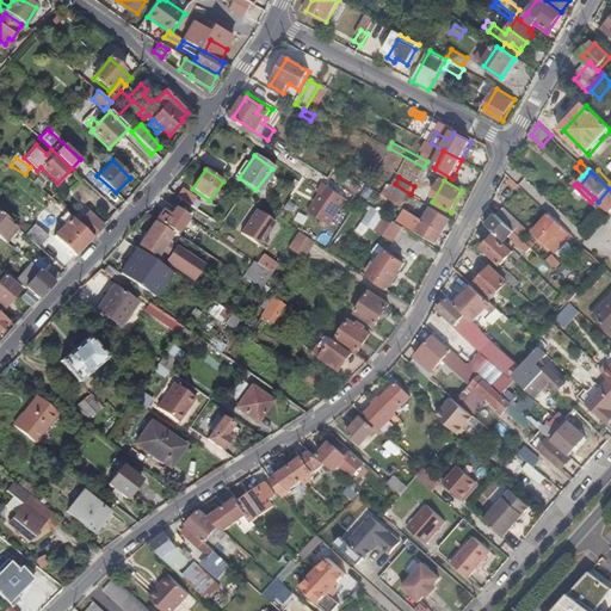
[(390,190),(386,196),(405,208),(408,202),(390,190)]
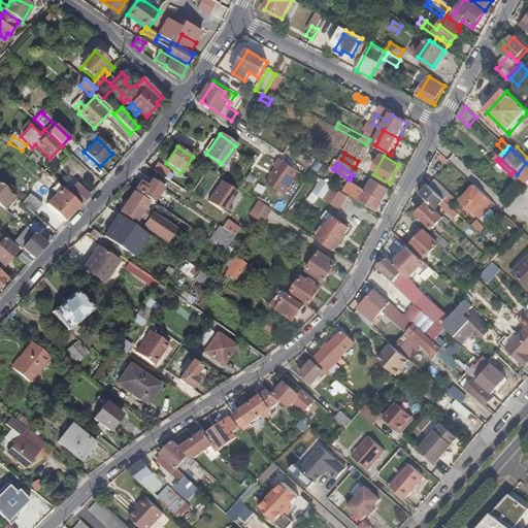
[(268,184),(287,196),(297,180),(279,168),(268,184)]
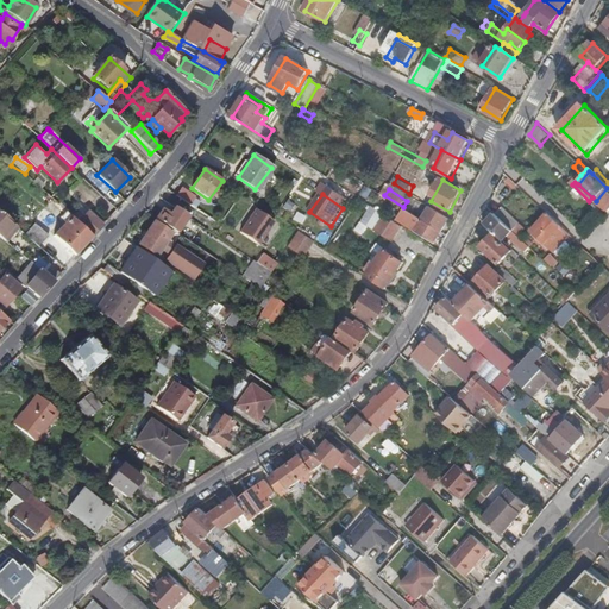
[(175,195),(169,203),(176,208),(183,212),(188,205),(175,195)]
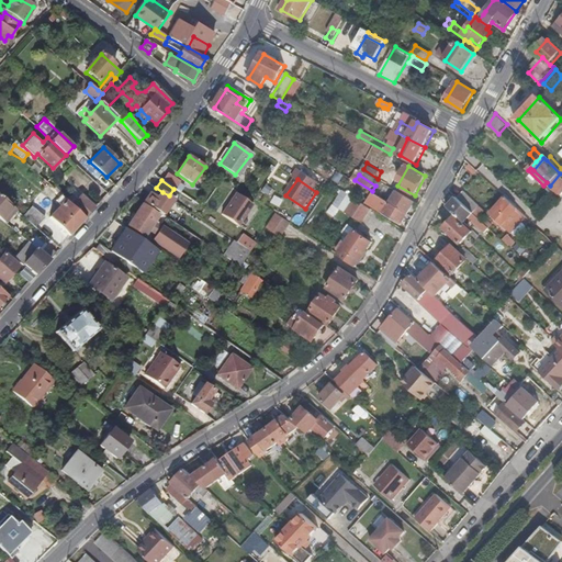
[(263,184),(260,192),(270,197),(273,189),(263,184)]
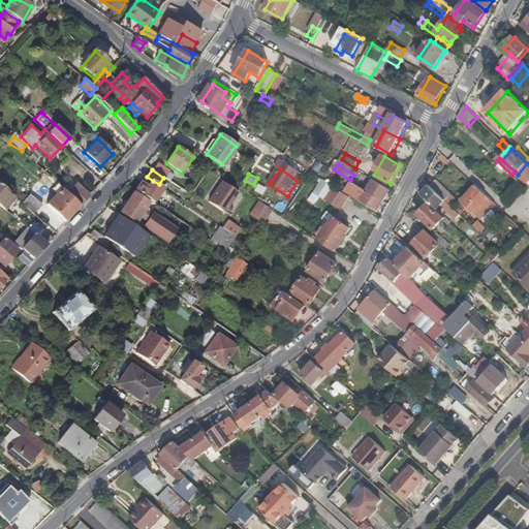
[(374,180),(367,190),(384,201),(392,191),(374,180)]
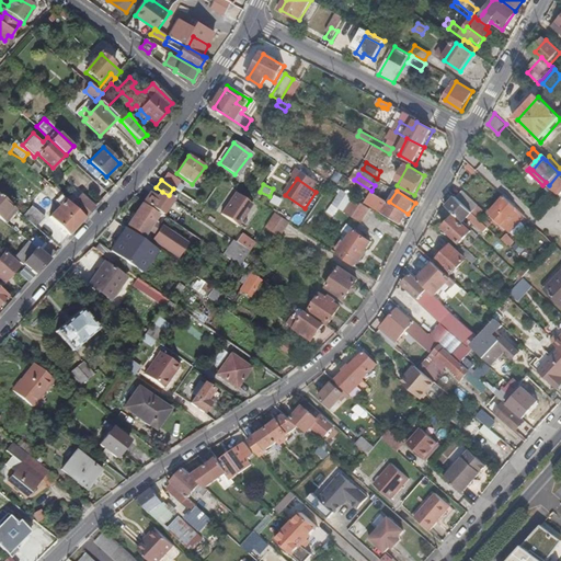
[(150,194),(144,203),(162,215),(173,199),(169,195),(162,192),(158,198),(150,194)]
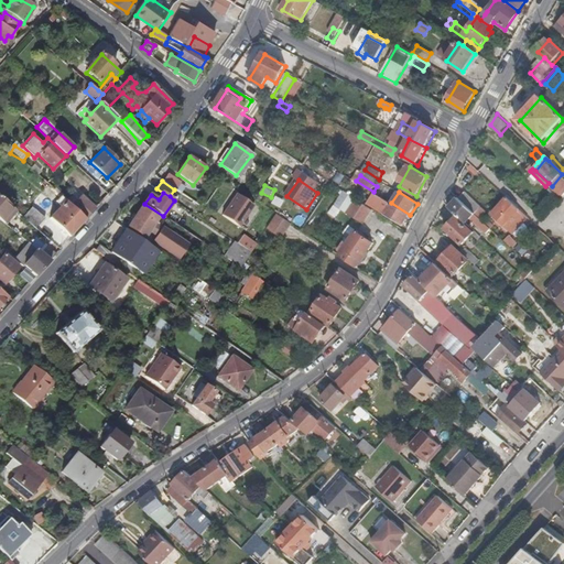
[(466,193),(463,197),(479,213),(483,209),(466,193)]
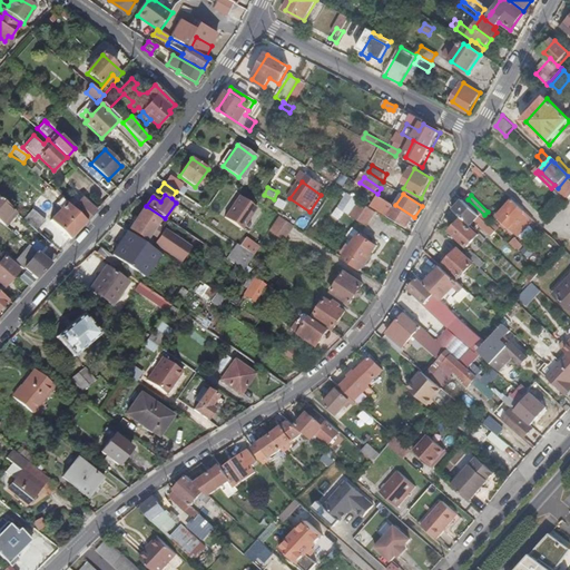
[(223,218),(241,231),(256,209),(238,196),(223,218)]
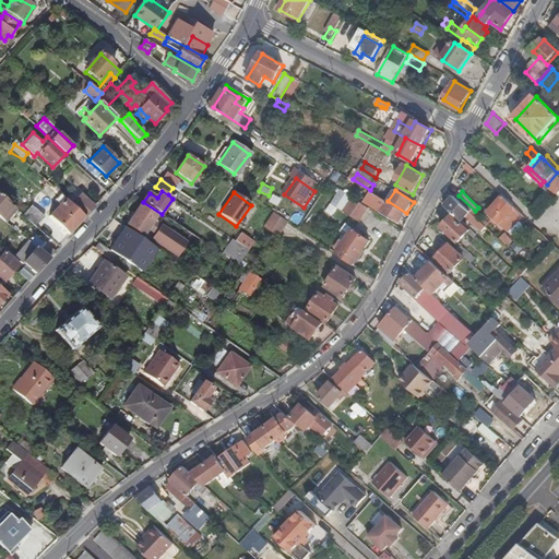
[(14,209),(0,194),(0,217),(3,221),(14,209)]
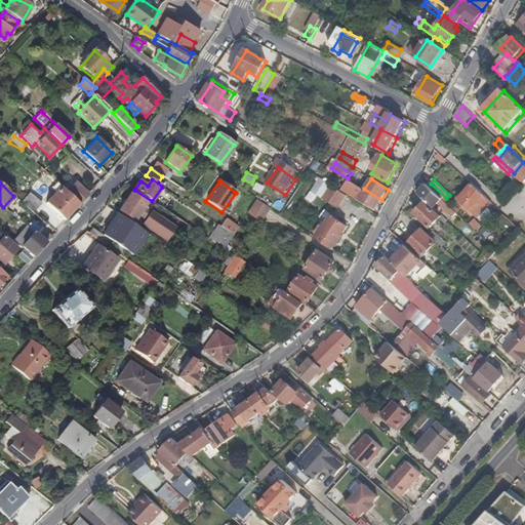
[(66,193),(56,183),(52,188),(56,192),(46,203),(65,220),(80,204),(66,193)]
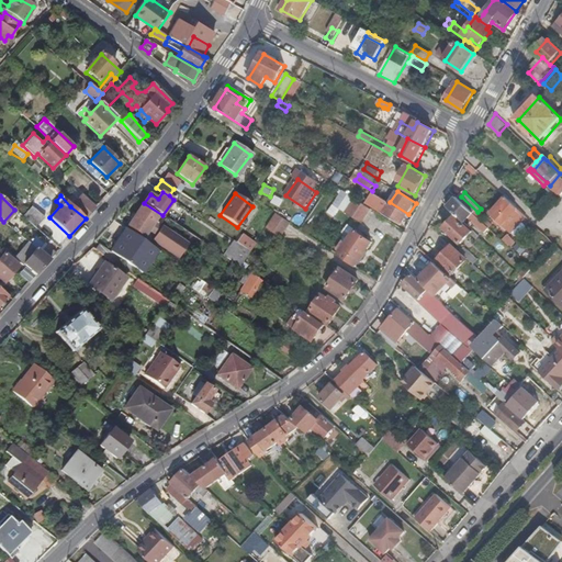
[(80,195),(70,206),(86,218),(94,209),(80,195)]
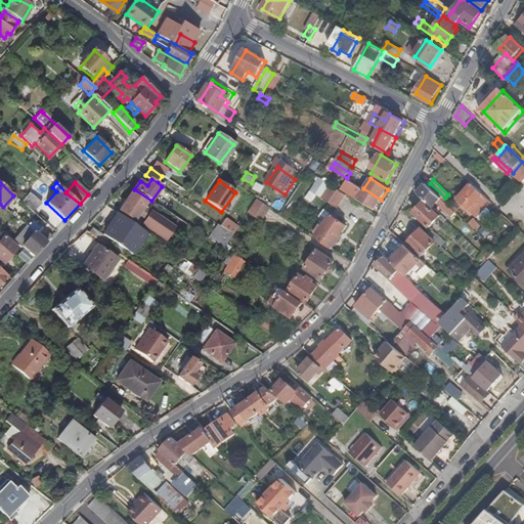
[(445,198),(430,183),(427,185),(443,201),(445,198)]
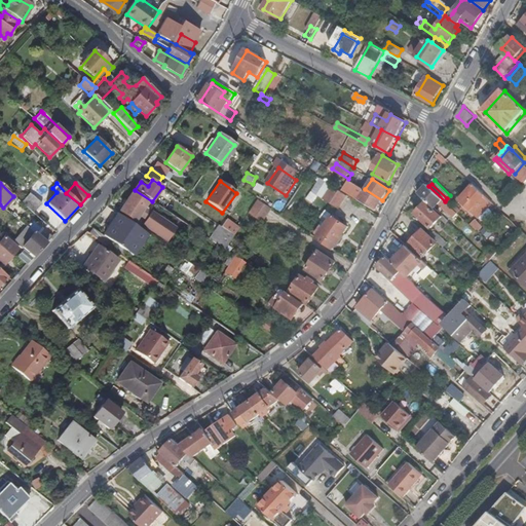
[(348,196),(333,186),(324,199),(340,210),(348,196)]
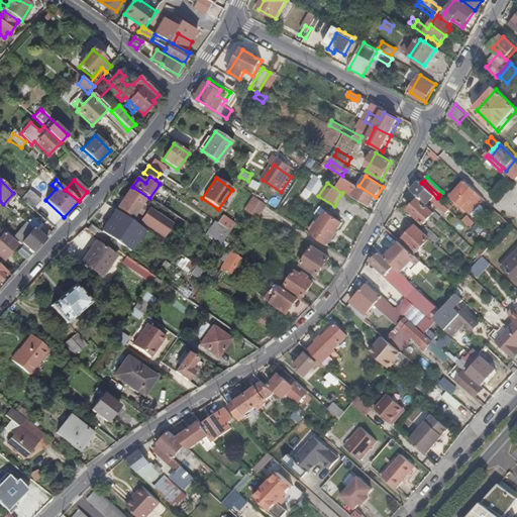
[(437,198),(421,183),(414,191),(432,208),(434,205),(446,216),(451,211),(437,198)]
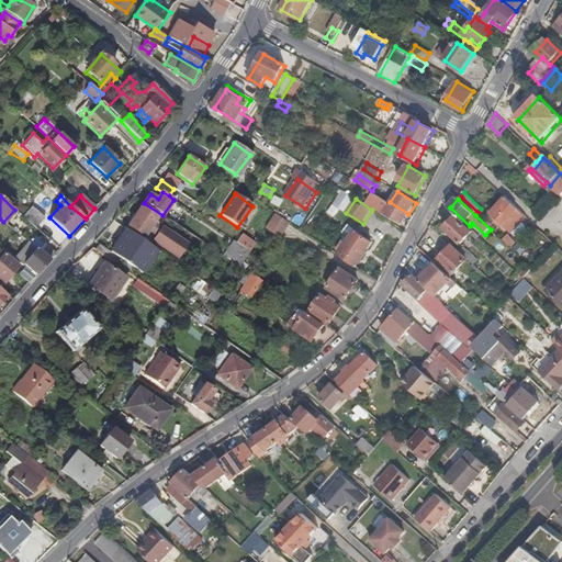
[(525,214),(508,199),(492,215),(510,233),(521,222),(519,220),(525,214)]
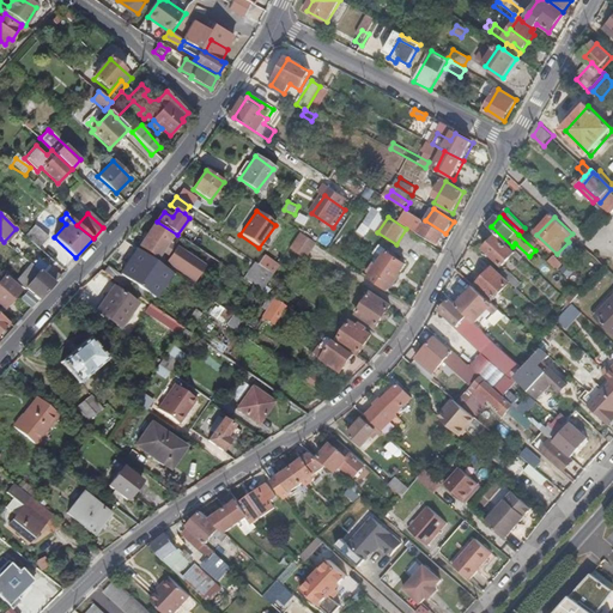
[(445,234),(425,220),(418,232),(438,246),(445,234)]
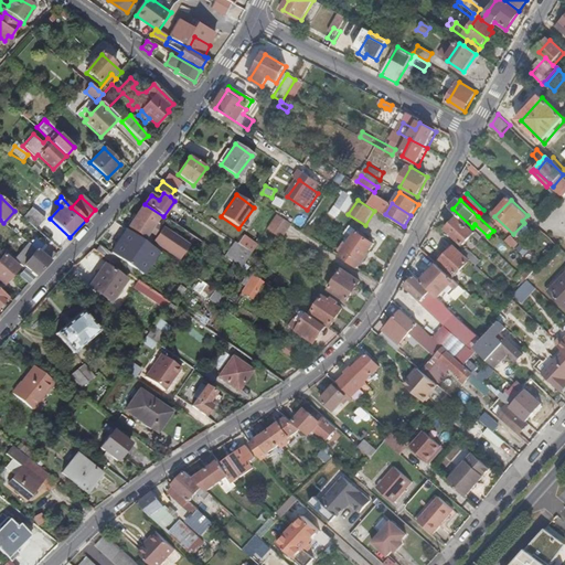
[(160,217),(142,206),(129,227),(146,238),(150,231),(157,236),(153,242),(181,260),(190,246),(172,235),(171,237),(158,228),(161,224),(157,221),(160,217)]
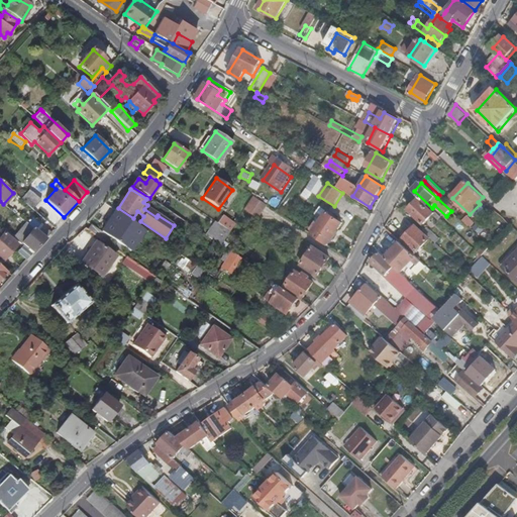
[(29,190),(20,199),(32,209),(40,200),(29,190)]
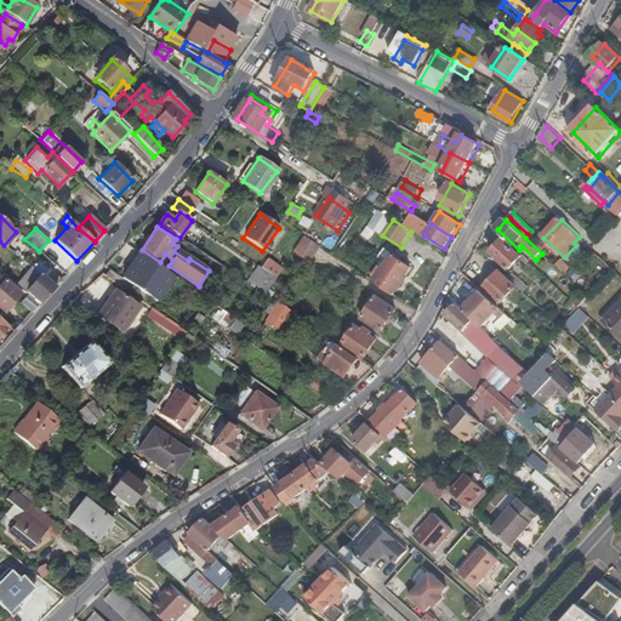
[(296,252),(305,238),(297,233),(285,249),(294,255),(296,252)]
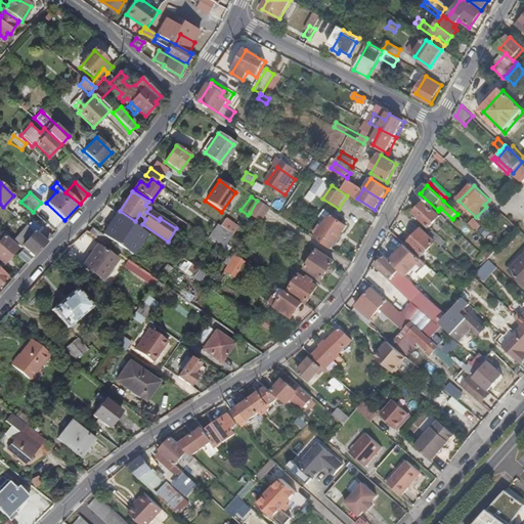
[(271,209),(258,200),(257,201),(250,213),(263,222),(271,209)]
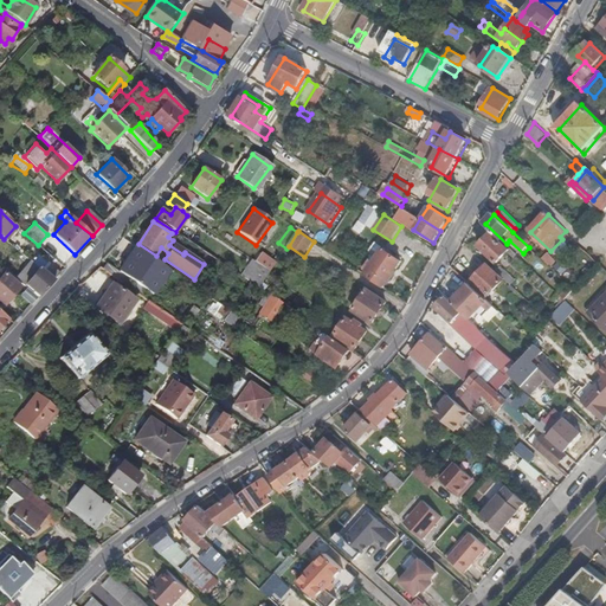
[(524,238),(529,243),(534,238),(529,233),(524,238)]
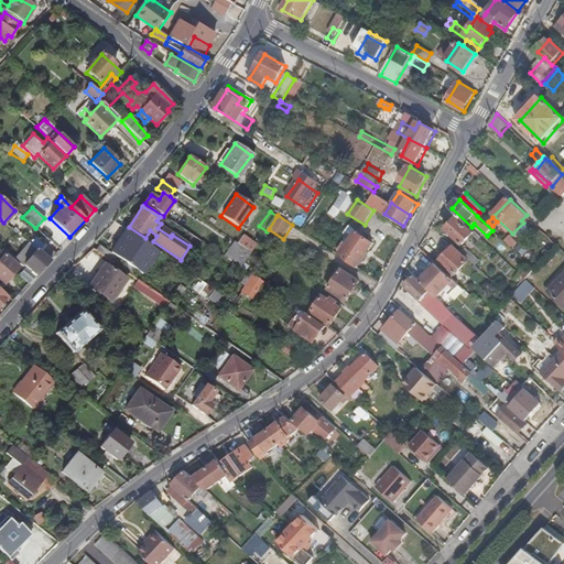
[(481,238),(459,218),(448,229),(464,245),(474,235),(479,240),(481,238)]
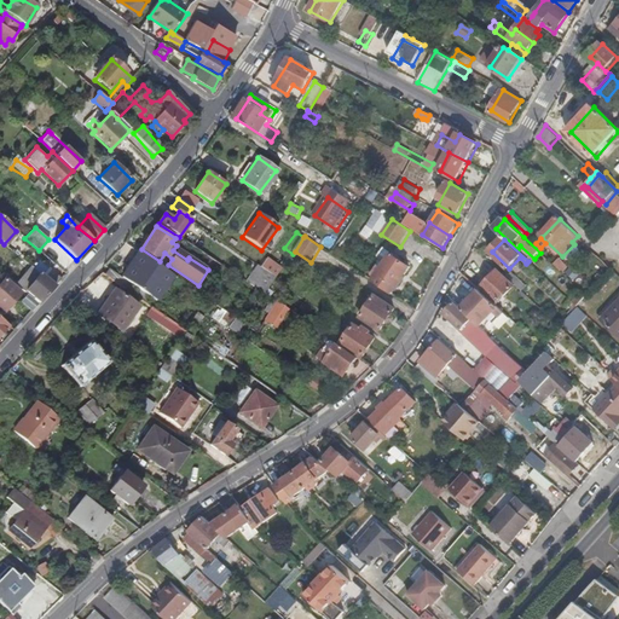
[(574,244),(562,256),(563,258),(577,246),(574,244)]
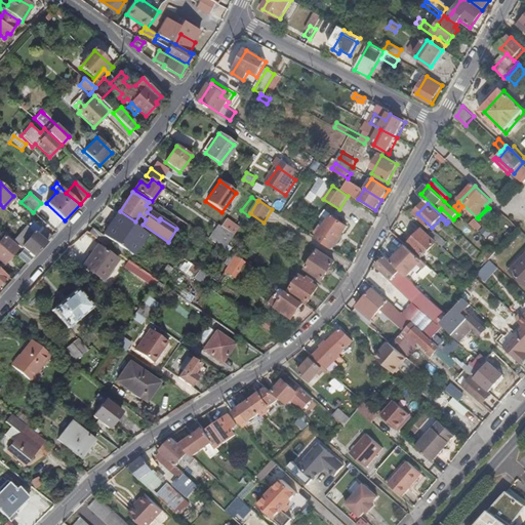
[(148,234),(119,214),(104,236),(114,243),(132,255),(148,234)]
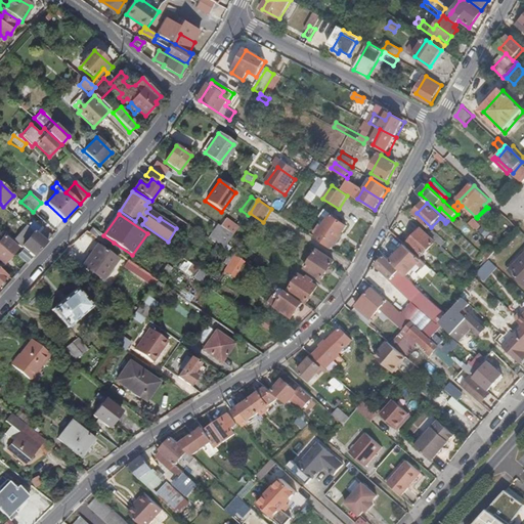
[(318,234),(315,237),(332,249),(347,226),(332,215),(321,229),(319,227),(315,232),(318,234)]
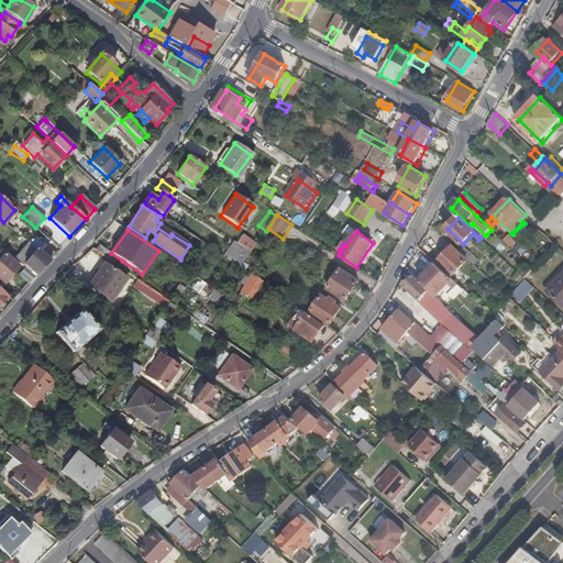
[(254,234),(245,247),(252,253),(258,244),(262,240),(254,234)]
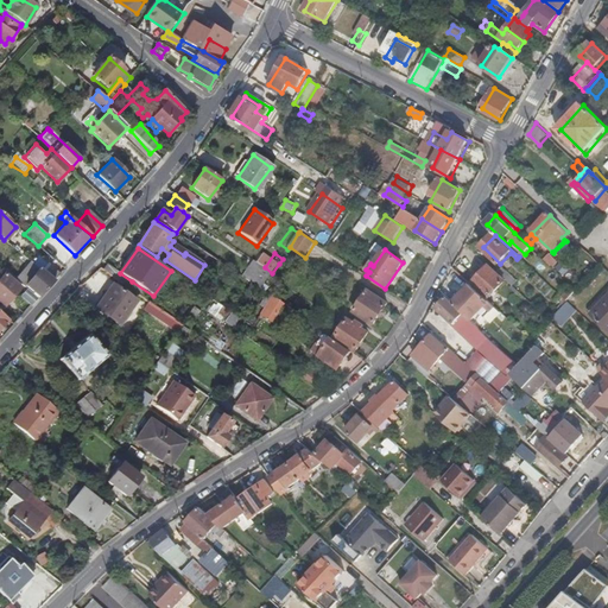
[(254,261),(244,278),(261,290),(272,273),(265,267),(254,261)]
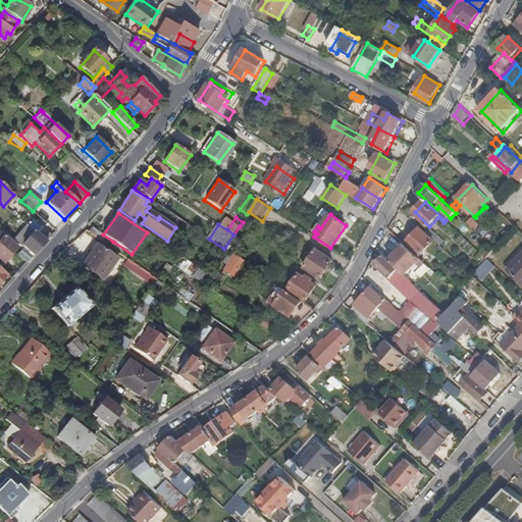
[(28,226),(13,241),(22,248),(32,256),(45,241),(36,232),(28,226)]
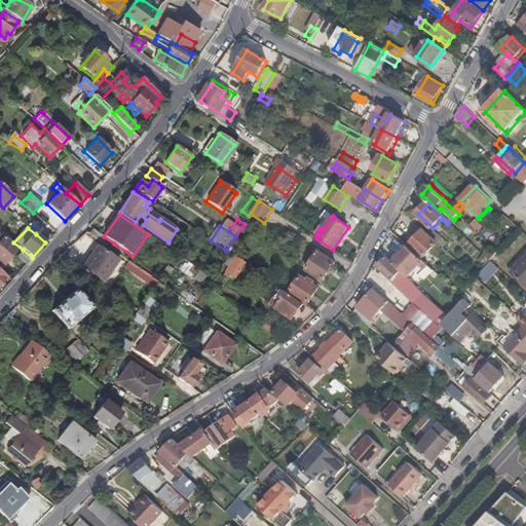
[(45,242),(51,236),(41,228),(36,234),(45,242)]
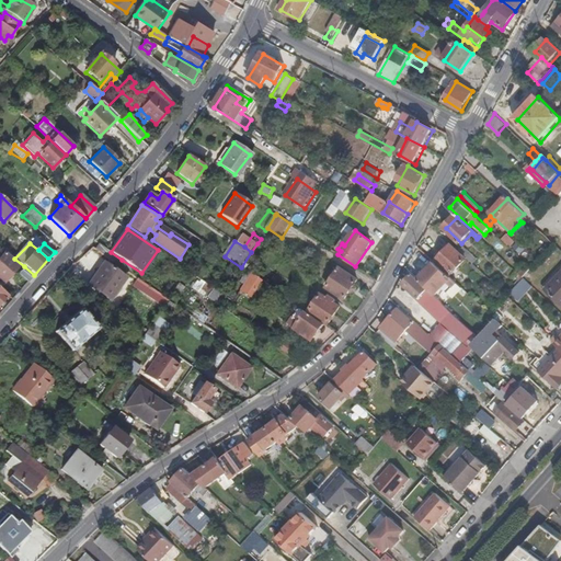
[(111,252),(100,244),(95,250),(118,265),(122,260),(111,252)]
